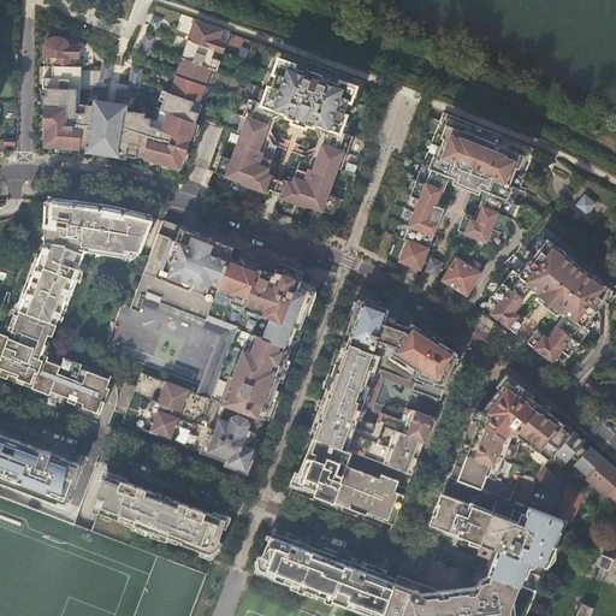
[(161,22),(153,18),(149,27),(158,30),(161,22)]
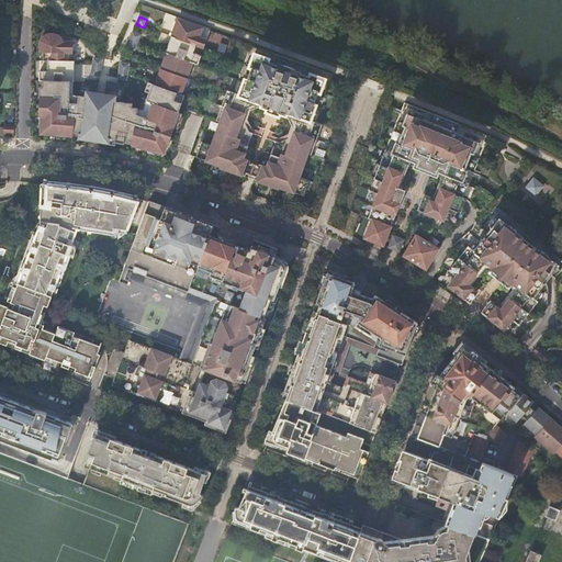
[(44,36),(40,41),(40,53),(43,53),(43,60),(47,62),(47,71),(38,71),(38,81),(42,81),(41,87),(38,87),(38,98),(40,98),(38,116),(41,116),(40,134),(71,136),(72,133),(80,134),(79,137),(89,138),(89,135),(98,136),(97,141),(107,142),(107,138),(114,139),(114,143),(123,144),(124,141),(131,142),(131,146),(163,154),(166,145),(167,145),(173,128),(172,128),(181,103),(173,101),(176,93),(180,96),(192,64),(198,66),(201,56),(193,54),(195,47),(203,49),(206,41),(199,37),(202,30),(195,27),(192,25),(188,24),(183,23),(177,21),(165,54),(166,54),(155,86),(152,85),(145,101),(153,103),(147,119),(136,115),(137,109),(132,108),(132,104),(113,101),(113,98),(104,96),(103,100),(96,98),(96,94),(87,93),(87,97),(78,96),(77,103),(69,103),(69,81),(74,82),(74,62),(72,62),(72,42),(63,42),(59,37),(54,34),(48,34),(44,36)]
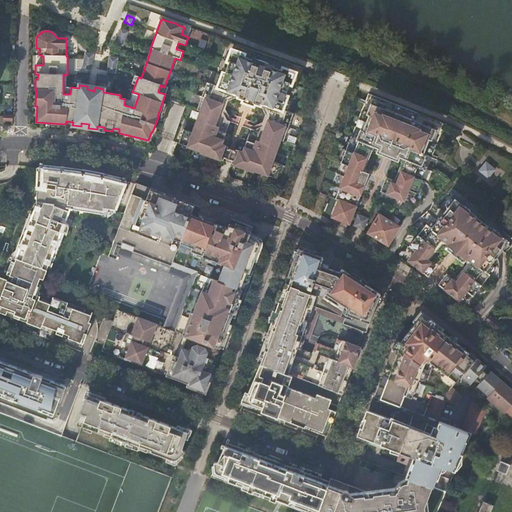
[(128,33),(121,29),(115,43),(122,46),(128,33)]
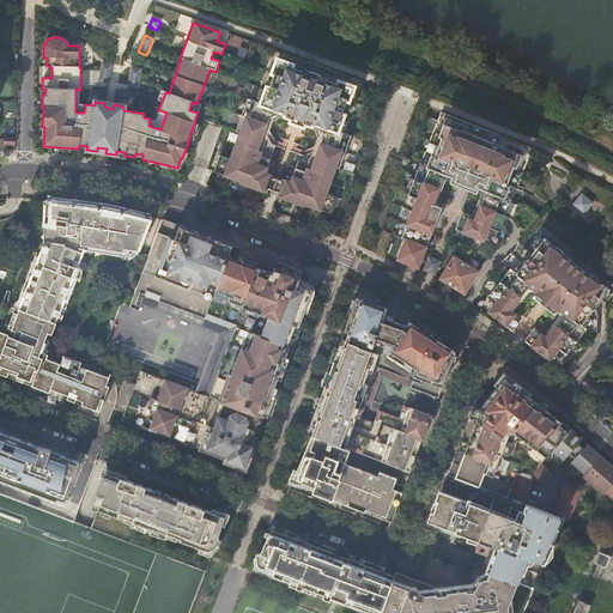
[(265,174),(274,147),(275,146),(272,145),(265,131),(268,120),(283,113),(286,114),(285,116),(311,126),(313,123),(315,125),(322,139),(319,150),(304,157),(301,156),(291,183),(283,181),(277,198),(304,207),(304,206),(331,216),(337,199),(326,194),(335,169),(339,170),(351,137),(338,132),(344,116),(341,115),(346,101),(349,102),(353,87),(338,82),(338,84),(291,68),(292,65),(277,60),(272,74),(274,76),(269,89),(266,87),(261,104),(248,99),(236,133),(240,134),(230,161),(219,156),(213,173),(241,182),(240,184),(267,194),(273,177),(265,174)]
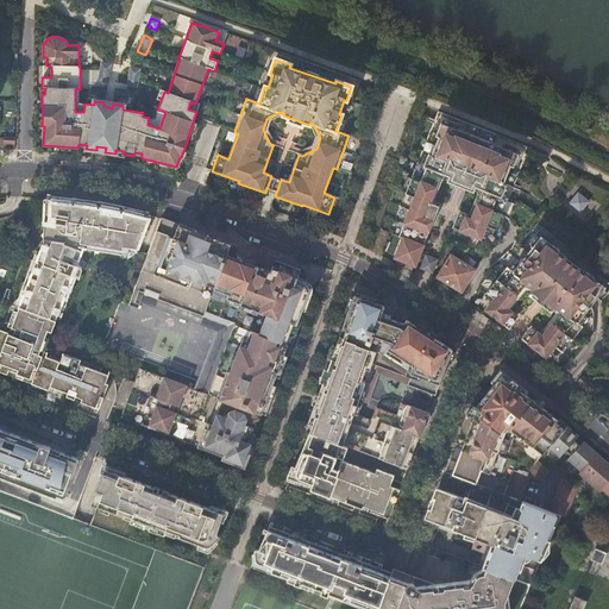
[(107,82),(111,66),(101,64),(99,81),(107,82)]
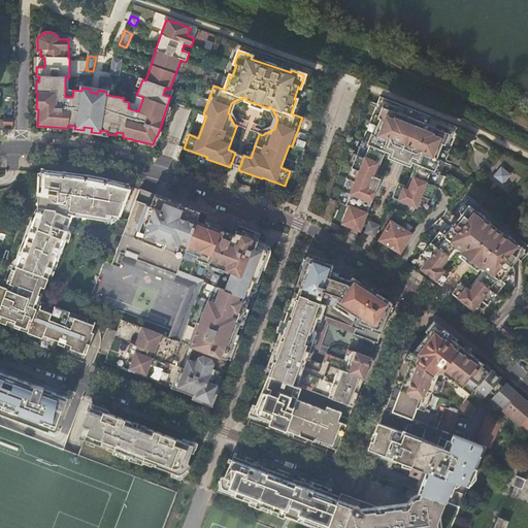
[(119,75),(121,61),(112,60),(110,74),(119,75)]
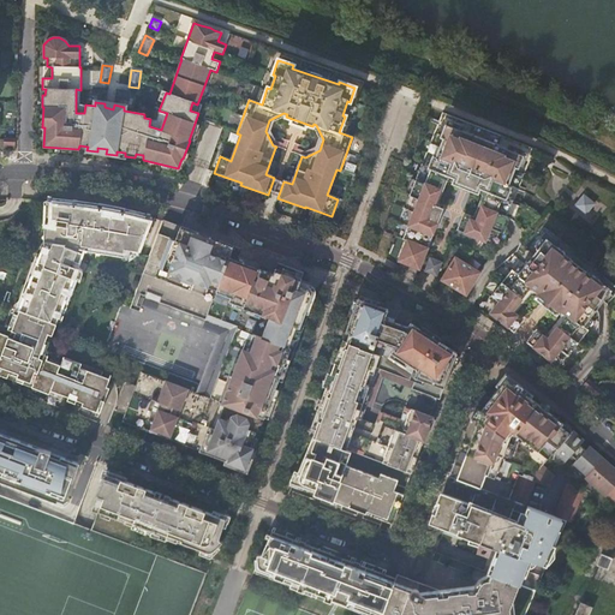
[(124,91),(117,90),(115,99),(127,100),(129,94),(124,94),(124,91)]
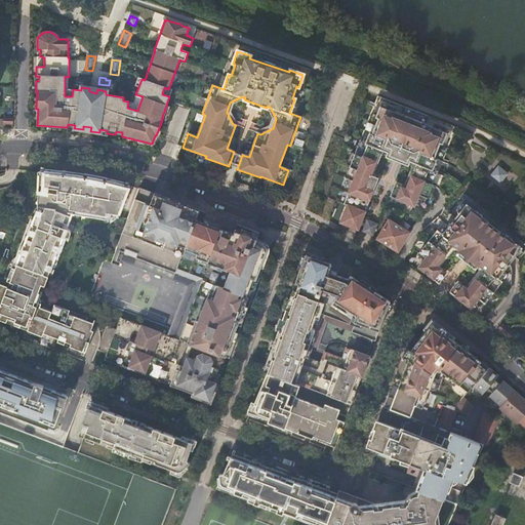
[(236,125),(235,126),(243,129),(245,125),(235,121),(231,113),(233,106),(244,99),(245,97),(242,96),(230,103),(227,112),(233,124),(236,125)]
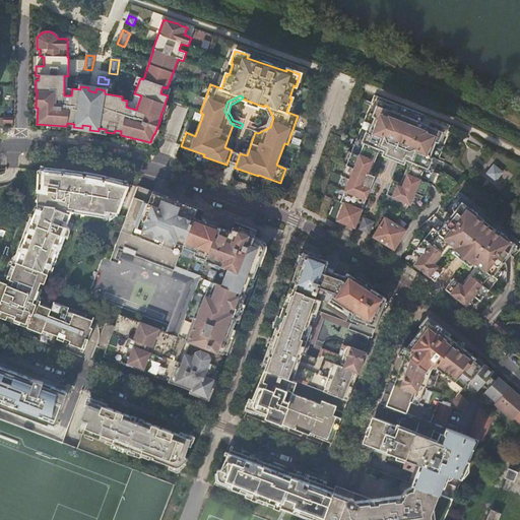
[(438,141),(442,130),(420,122),(420,121),(398,112),(398,113),(376,104),(373,114),(375,115),(369,131),(366,130),(363,139),(358,137),(346,165),(354,168),(340,201),(344,203),(337,219),(354,226),(375,176),(367,173),(377,147),(384,149),(383,152),(390,154),(391,152),(398,155),(397,157),(405,160),(405,158),(412,160),(402,187),(394,183),(390,195),(410,203),(413,194),(425,198),(429,189),(431,183),(428,182),(434,169),(428,167),(432,156),(430,155),(435,140),(438,141)]
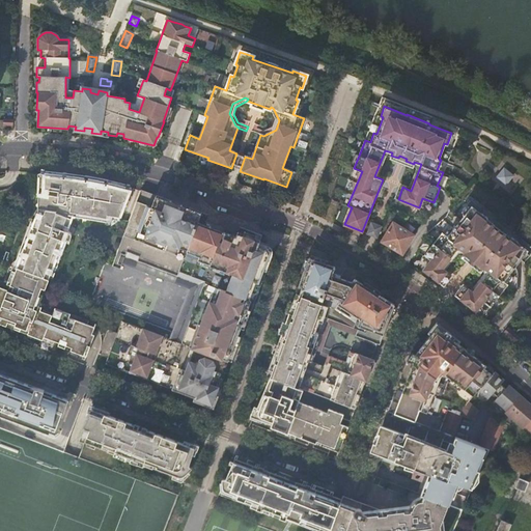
[(252,132),(260,135),(263,136),(276,130),(279,120),(273,108),(271,107),(270,109),(275,120),(272,128),(262,133),(253,129),(252,132)]
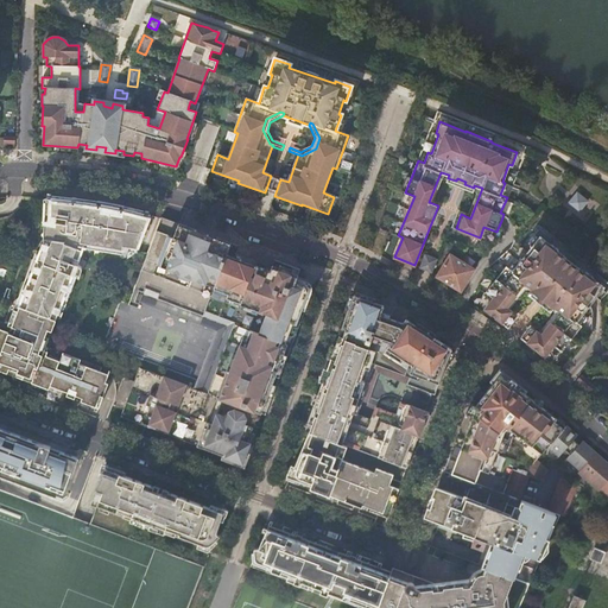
[(577,195),(571,202),(578,208),(584,201),(577,195)]
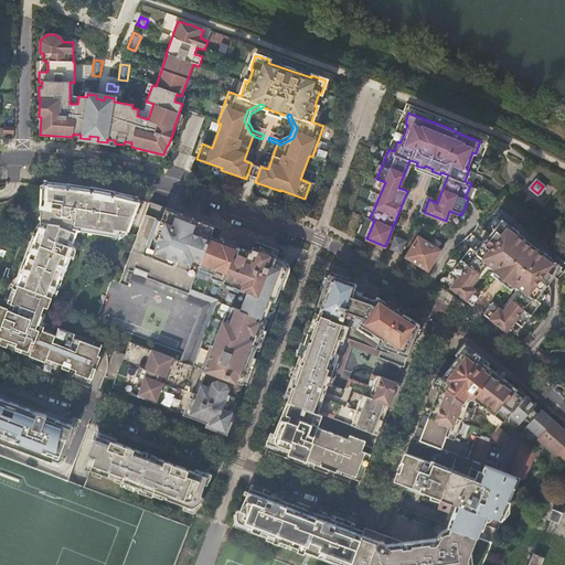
[(48,184),(44,184),(42,183),(41,208),(44,208),(43,230),(40,230),(38,236),(19,285),(52,297),(53,292),(54,290),(56,285),(68,252),(71,253),(73,253),(73,252),(74,247),(74,245),(73,244),(72,244),(76,231),(74,230),(75,226),(77,227),(120,230),(121,225),(129,226),(139,200),(138,200),(135,199),(116,194),(113,193),(91,190),(70,187),(66,187),(57,185),(48,184)]
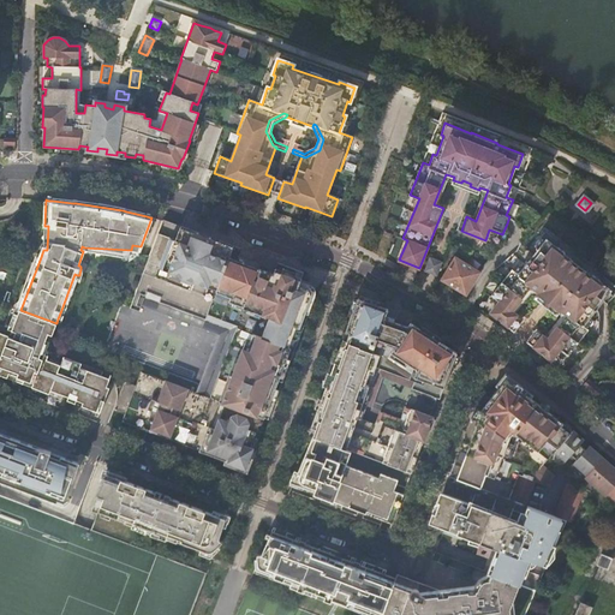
[(163,219),(162,222),(179,228),(180,225),(163,219)]
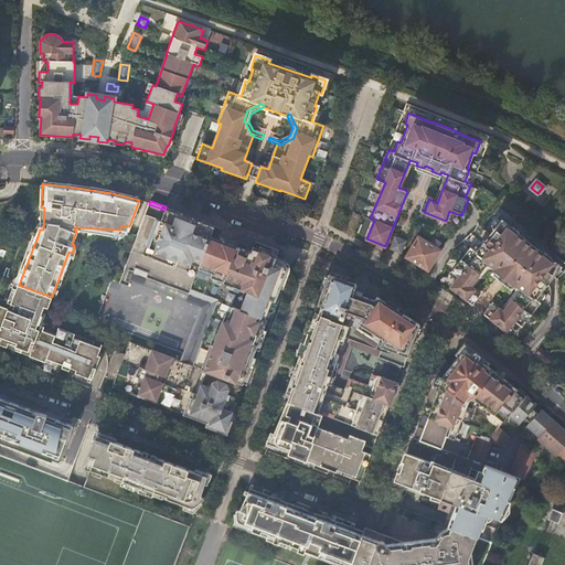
[(241,383),(243,383),(286,269),(283,263),(275,260),(278,249),(255,241),(253,247),(219,234),(222,228),(166,206),(164,210),(149,204),(126,264),(135,267),(148,273),(146,277),(189,294),(191,288),(217,299),(215,307),(234,315),(231,324),(217,319),(202,359),(199,366),(241,383)]
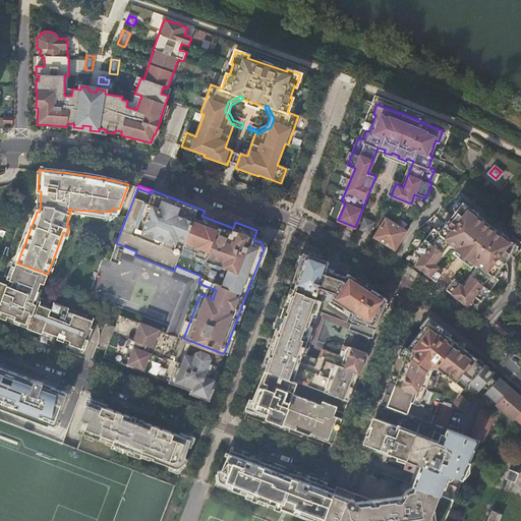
[(415,265),(432,279),(441,269),(433,264),(451,242),(456,246),(455,248),(473,263),(475,261),(480,266),(464,287),(457,282),(449,291),(467,305),(474,296),(480,301),(498,278),(494,275),(500,267),(498,265),(506,255),(509,251),(511,253),(518,244),(503,232),(502,232),(478,214),(478,213),(462,200),(455,210),(457,212),(447,225),(445,223),(438,231),(433,227),(416,250),(422,255),(415,265)]
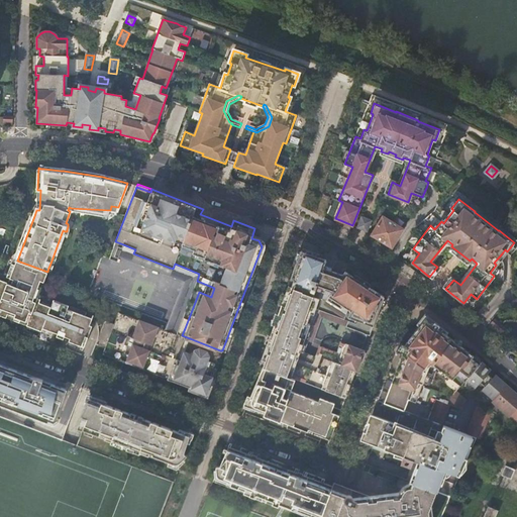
[(17,257),(17,261),(34,216),(31,215),(17,256),(17,257)]
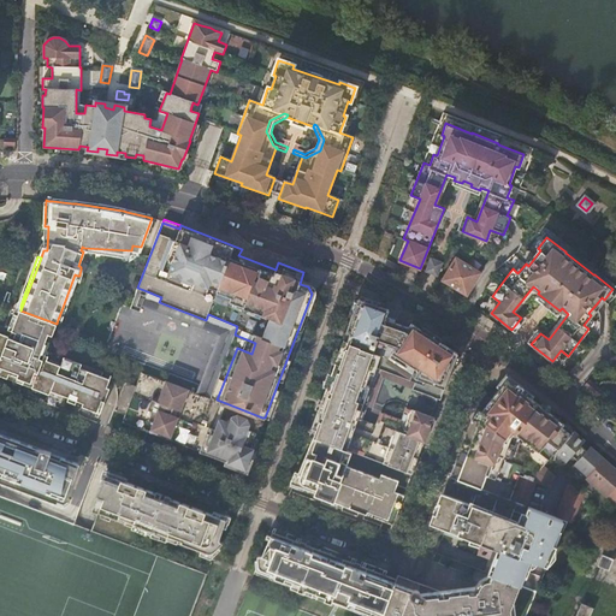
[(443,262),(431,258),(426,271),(437,276),(443,262)]
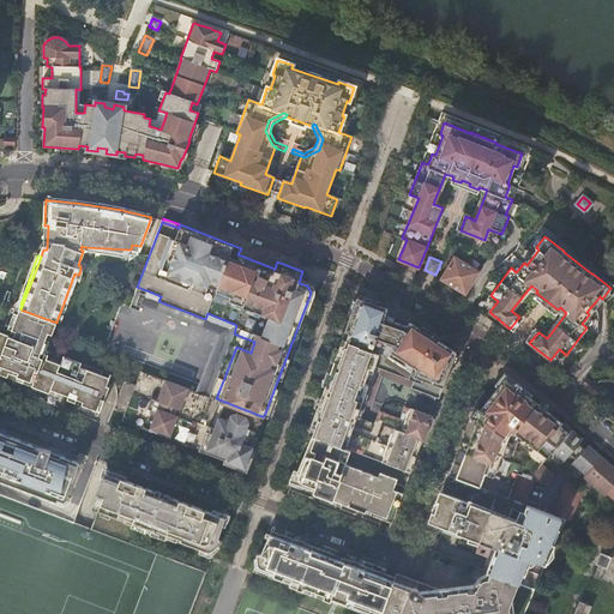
[(465,294),(479,271),(455,257),(440,278),(465,294)]
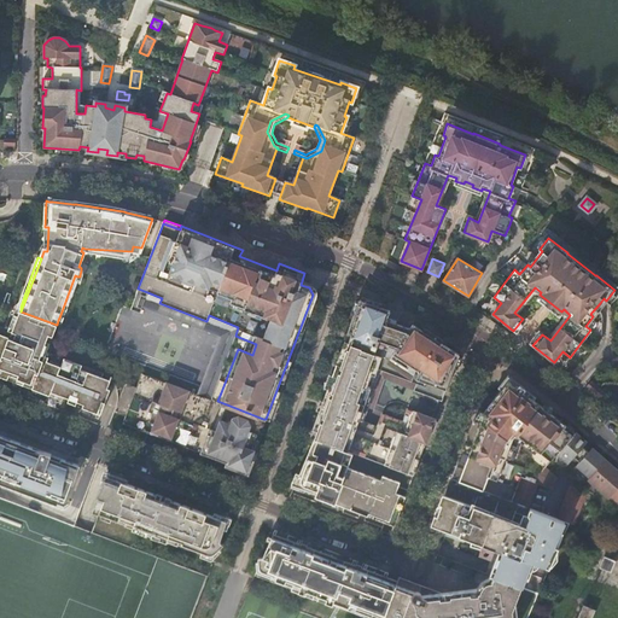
[(75,275),(62,312),(64,313),(77,277),(75,275)]
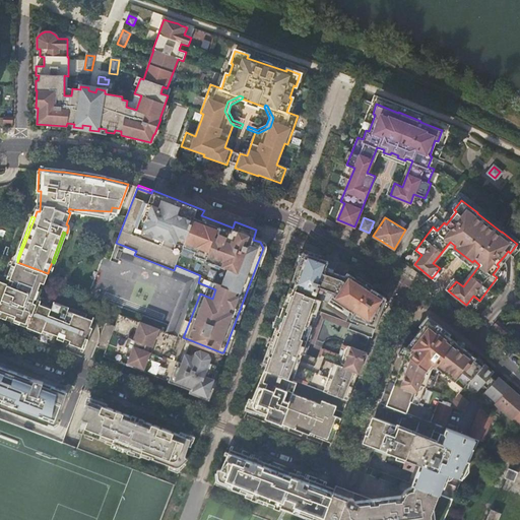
[(184,282),(166,331),(183,337),(186,330),(200,294),(212,299),(215,289),(198,282),(200,275),(176,265),(174,270),(134,255),(136,251),(124,246),(116,243),(114,249),(122,252),(120,258),(184,282)]
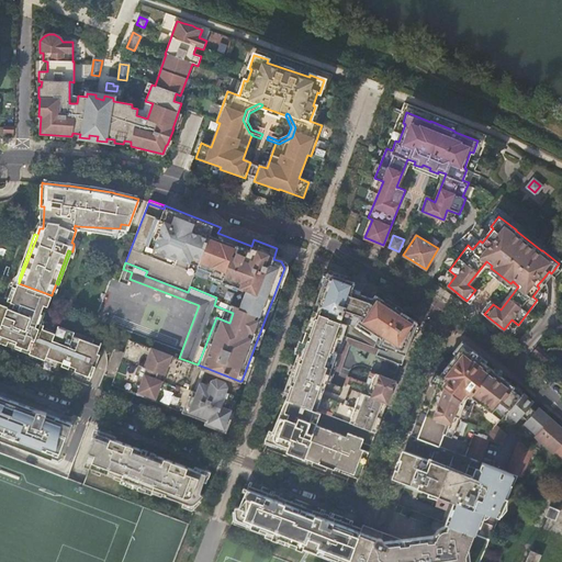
[(287,398),(375,433),(391,392),(389,391),(393,380),(375,373),(371,384),(366,382),(350,377),(345,389),(326,381),(327,378),(324,377),(341,329),(380,344),(377,353),(400,362),(403,352),(405,353),(417,322),(375,294),(372,298),(361,294),(362,290),(355,287),(352,291),(351,291),(355,282),(327,272),(316,302),(319,303),(317,311),(314,310),(284,390),(289,391),(287,398)]
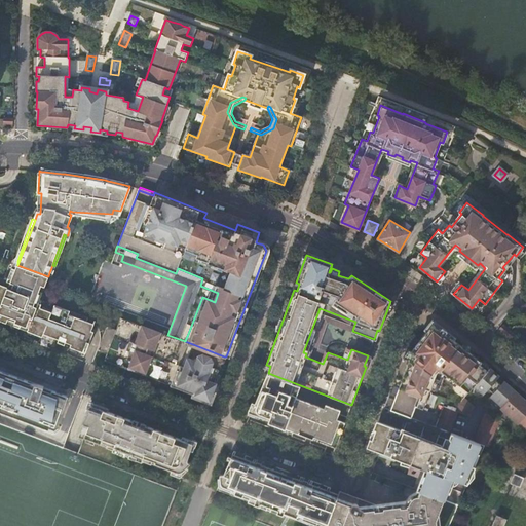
[(48,276),(17,265),(15,271),(11,269),(8,276),(13,279),(9,289),(0,285),(0,321),(52,341),(53,337),(59,339),(58,342),(83,352),(85,348),(87,349),(88,346),(90,342),(91,338),(91,336),(91,334),(91,333),(90,331),(89,330),(86,329),(85,328),(88,321),(70,313),(71,309),(55,303),(52,311),(41,306),(42,304),(39,304),(34,304),(39,292),(41,286),(46,287),(49,276),(48,276)]
